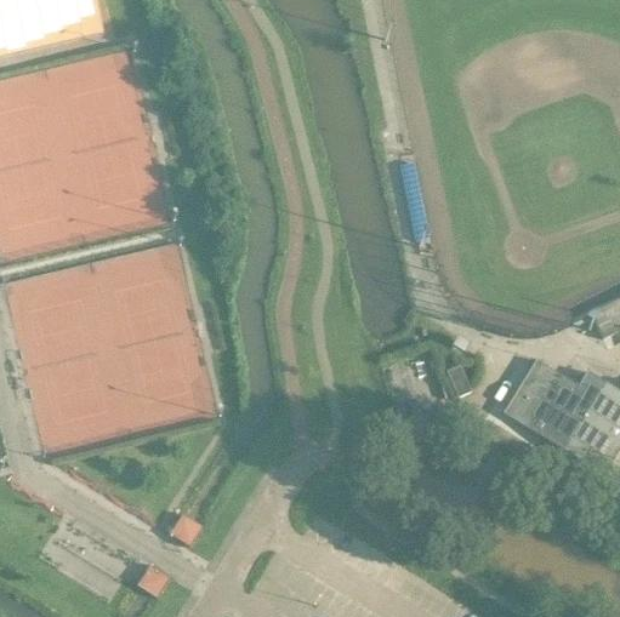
[(619,297),(590,313),(591,314),(597,326),(603,337),(603,338),(606,337),(612,333),(619,330),(619,297)]
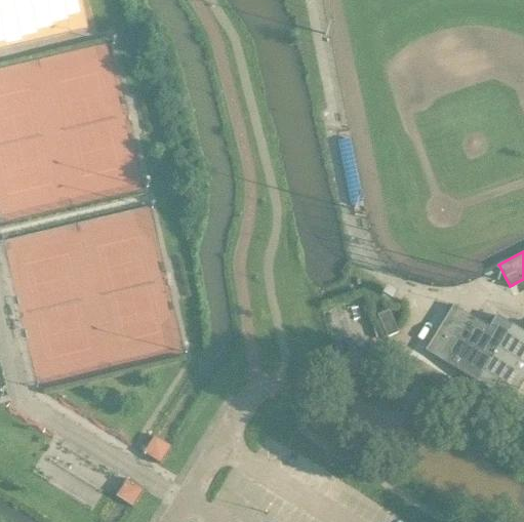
[(453,304),(426,349),(425,349),(460,370),(460,371),(460,372),(461,371),(492,390),(484,402),(504,413),(523,379),(523,329),(496,313),(489,325),(453,304)]
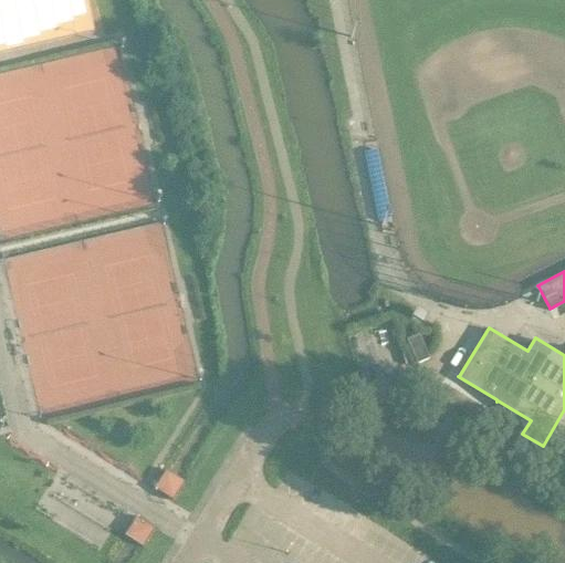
[(419,333),(408,337),(418,361),(429,356),(419,333)]
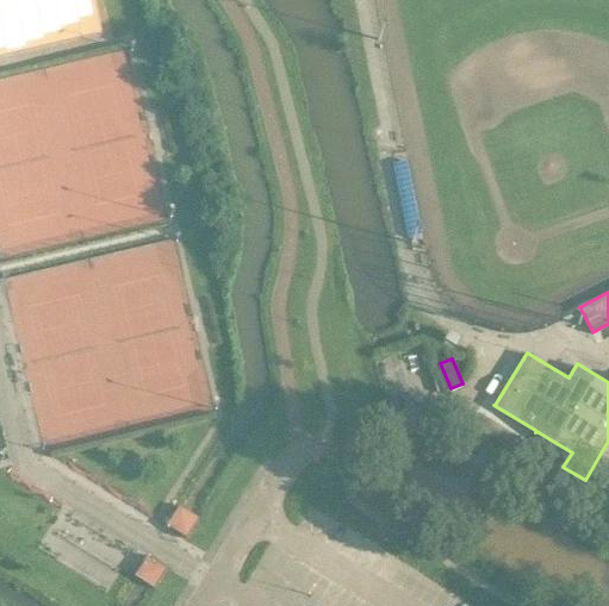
[(199,517),(179,504),(167,524),(187,537),(199,517)]
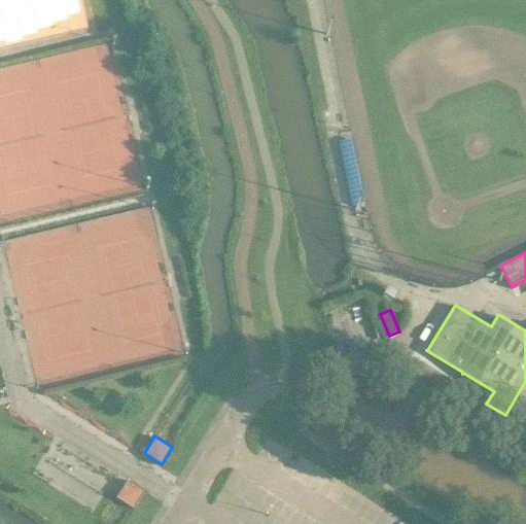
[(116,496),(134,508),(144,490),(128,479),(116,496)]
